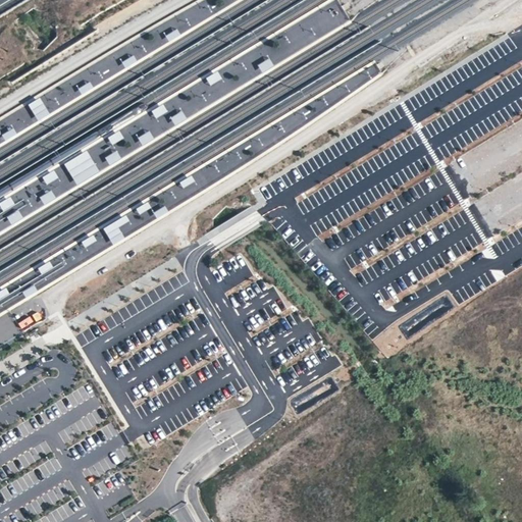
[(40,99),(28,105),(37,121),(49,114),(40,99)]
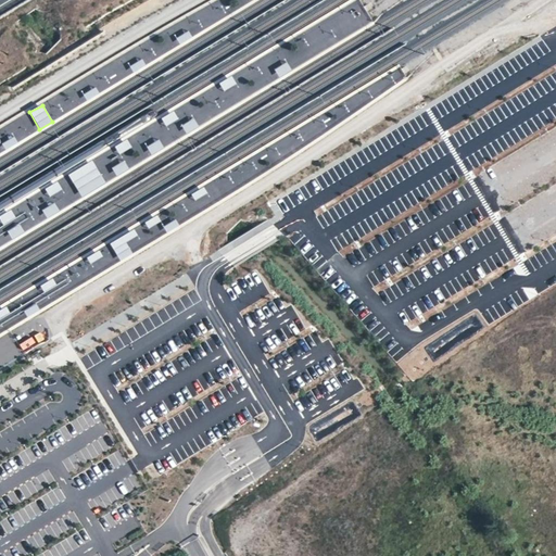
[(192,121),(182,126),(186,133),(196,127),(192,121)]
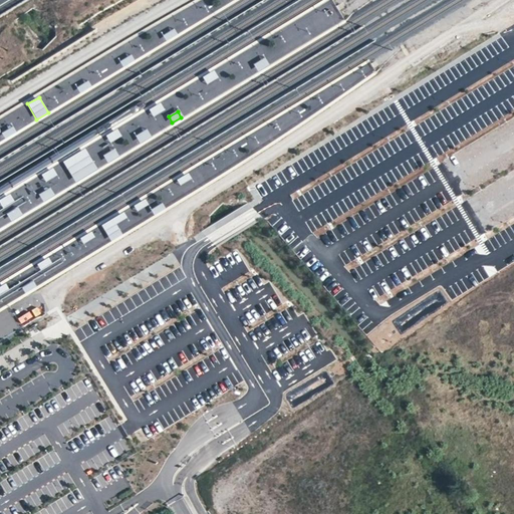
[(110,143),(121,137),(116,130),(106,136),(110,143)]
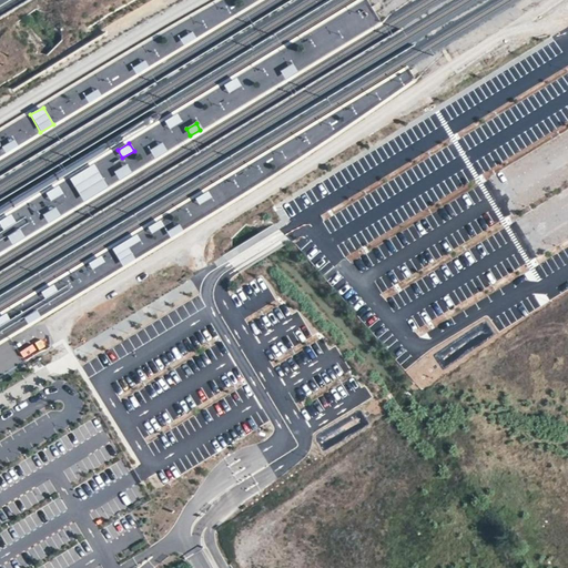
[(153,158),(166,152),(162,144),(150,150),(153,158)]
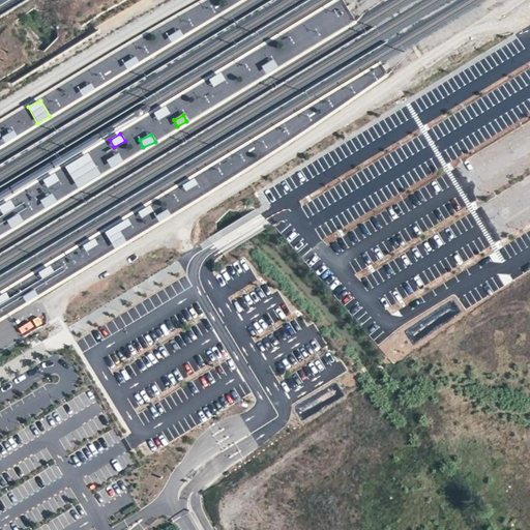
[(105,160),(96,162),(97,169),(123,165),(121,151),(124,151),(122,144),(113,145),(113,146),(102,147),(105,160)]
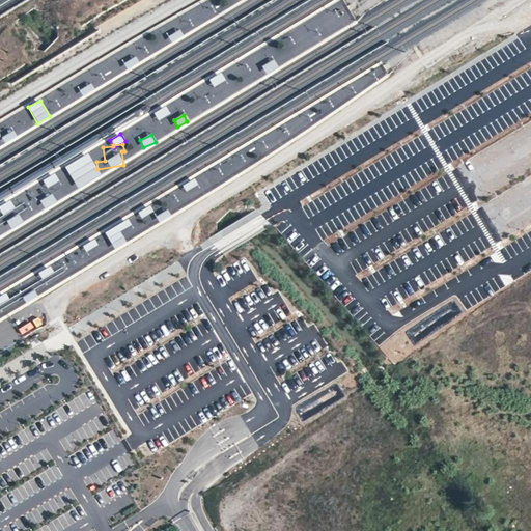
[(44,206),(101,177),(89,155),(42,177),(51,196),(40,200),(44,206)]
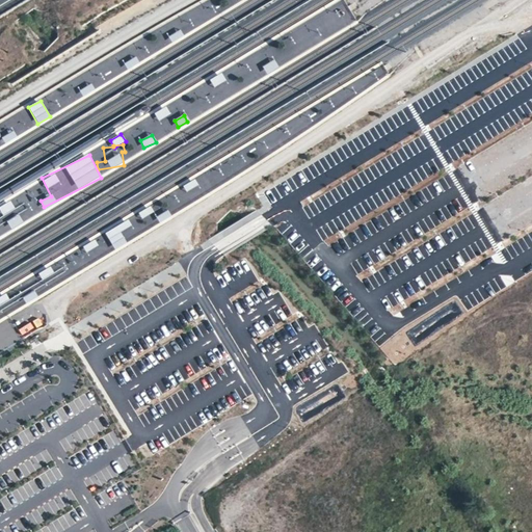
[(4,215),(16,209),(11,201),(0,207),(4,215)]
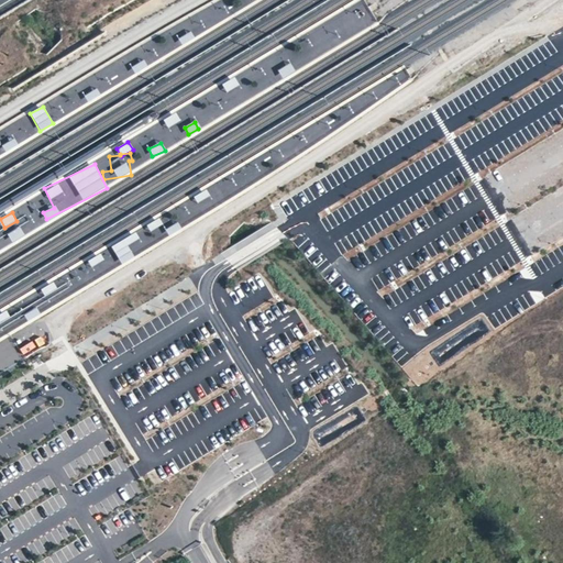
[(158,220),(110,245),(119,264),(180,232),(177,224),(164,231),(158,220)]
